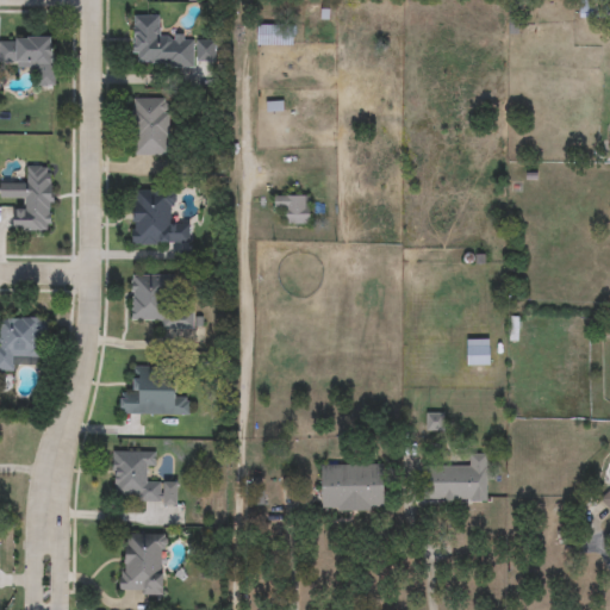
[(159,16),(159,38),(194,38),(194,67),(134,67),(134,16),(159,16)]
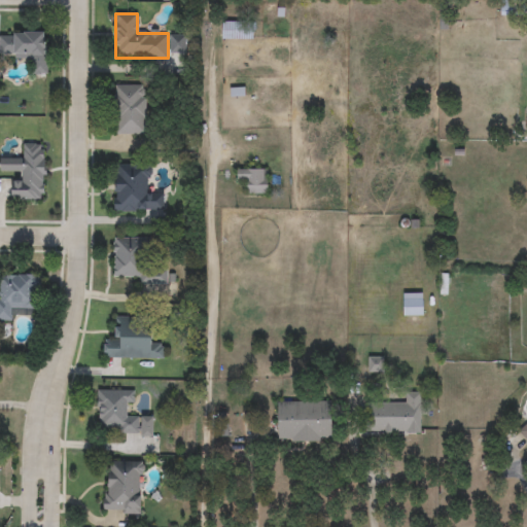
[(251,22),(251,39),(222,39),(222,22),(251,22)]
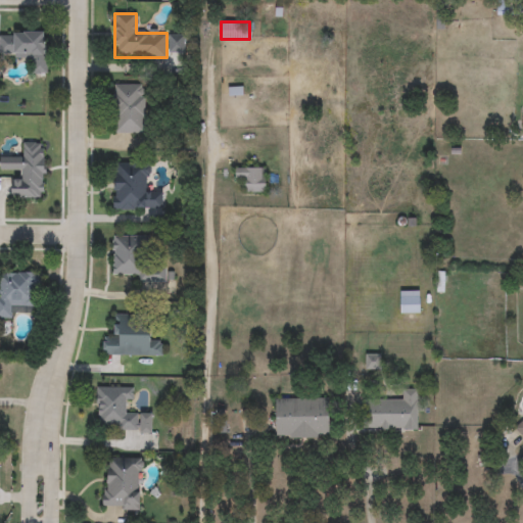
[(0,32),(47,32),(47,75),(29,75),(29,56),(0,56),(0,32)]
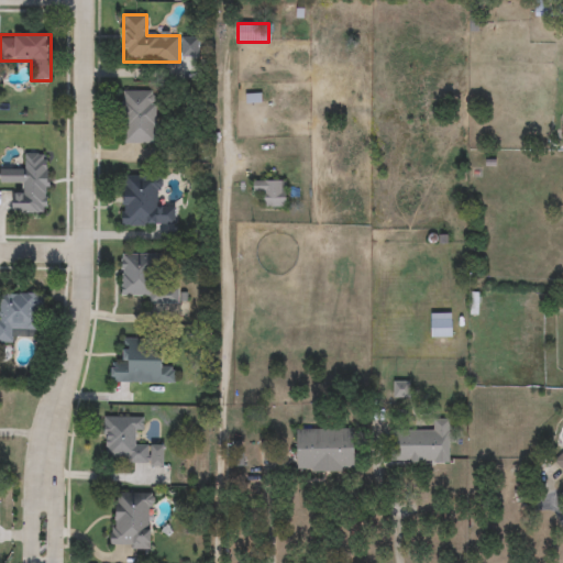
[(196,55),(183,55),(183,39),(196,40),(196,55)]
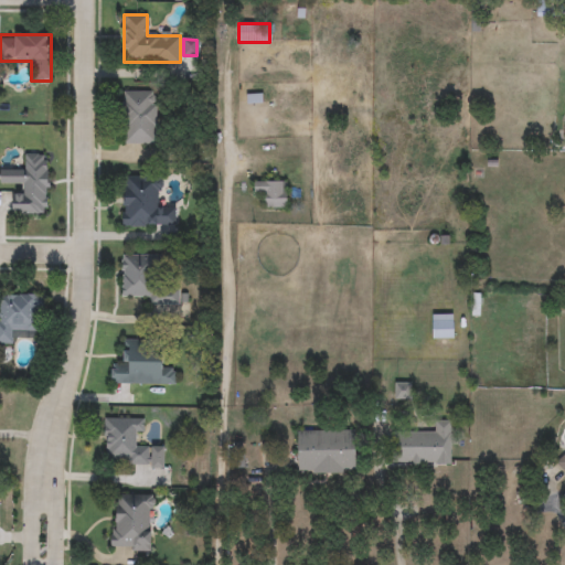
[(157,145),(123,145),(123,92),(156,92),(157,145)]
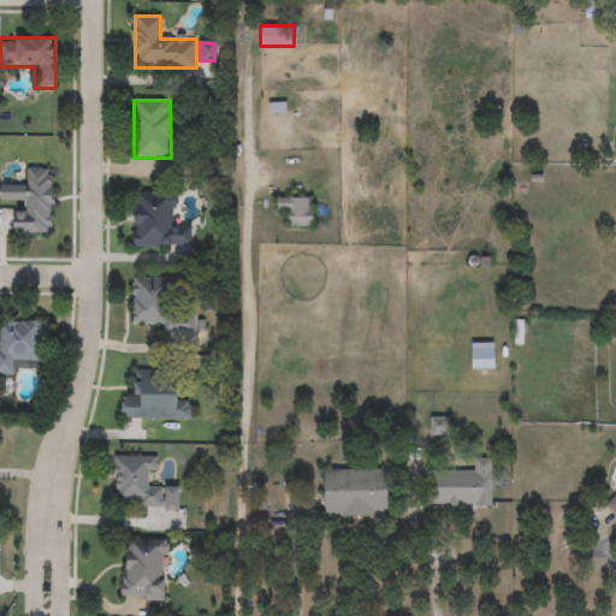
[(53,167),(53,234),(13,234),(13,211),(24,211),(24,201),(0,201),(0,185),(28,185),(28,169),(53,167)]
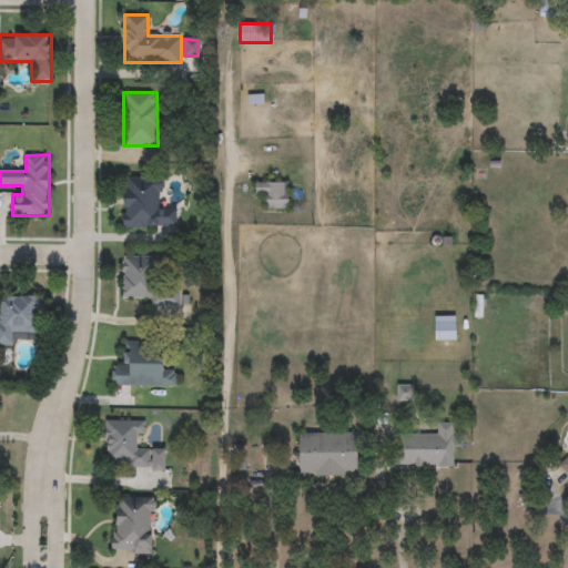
[(175,227),(123,227),(123,176),(163,176),(163,205),(175,205),(175,227)]
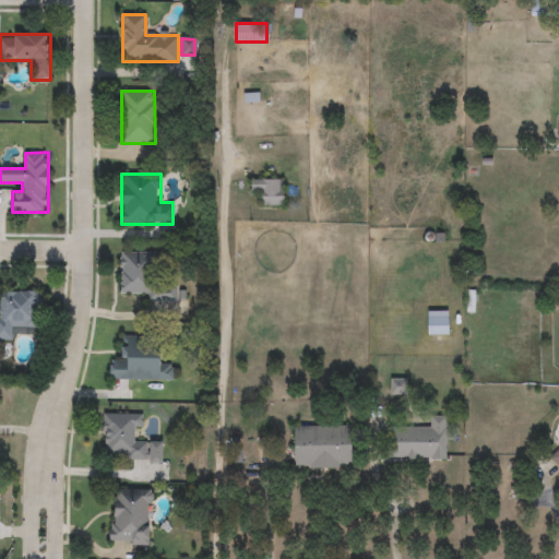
[(284,180),(284,205),(263,205),(263,191),(251,191),(251,180),(284,180)]
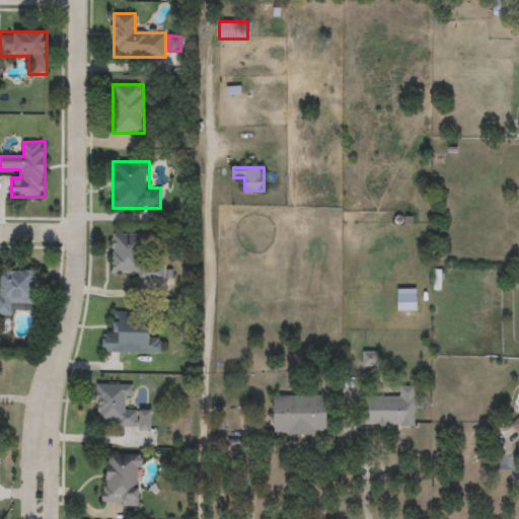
[(164,280),(136,280),(136,274),(112,274),(112,234),(146,234),(145,263),(164,263),(164,280)]
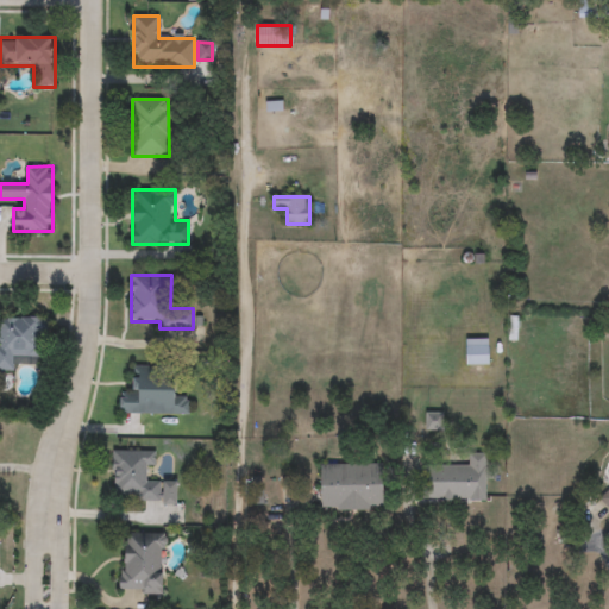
[(48,337),(37,337),(37,362),(16,362),(16,371),(0,371),(0,318),(48,318),(48,337)]
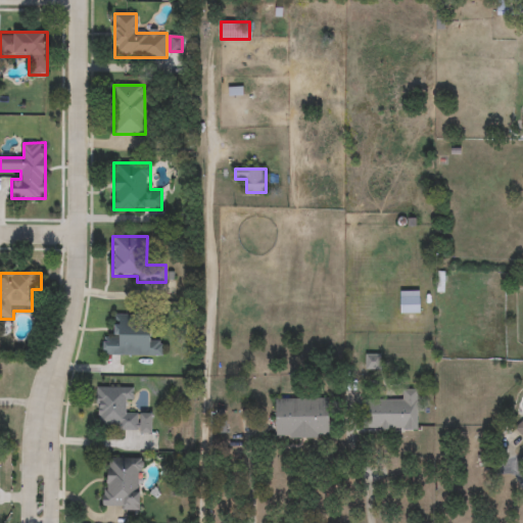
[(399,313),(399,291),(420,291),(420,313),(399,313)]
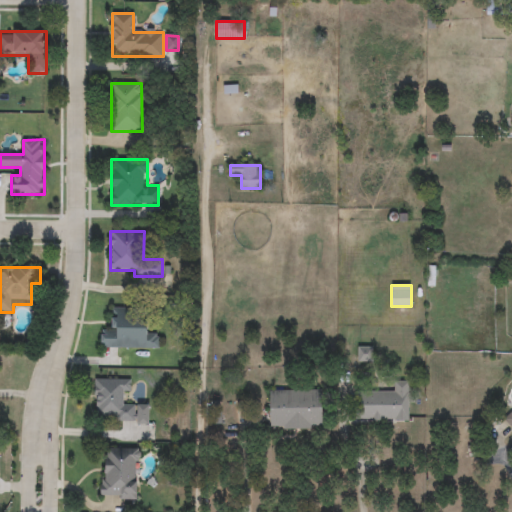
[(158,350),(100,347),(101,328),(111,329),(112,317),(147,318),(147,332),(159,333),(158,350)]
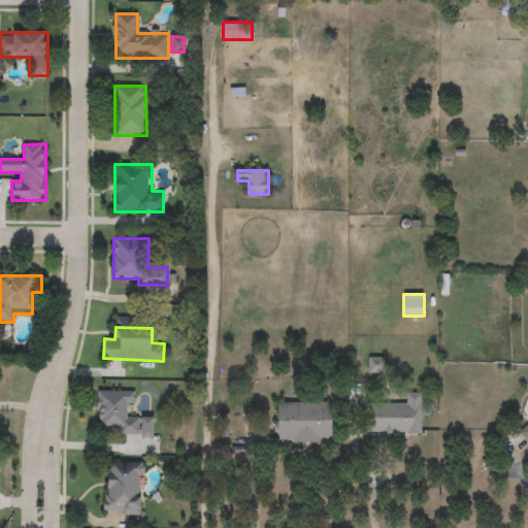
[(97,426),(97,391),(130,391),(130,416),(153,416),(153,435),(105,435),(105,426),(97,426)]
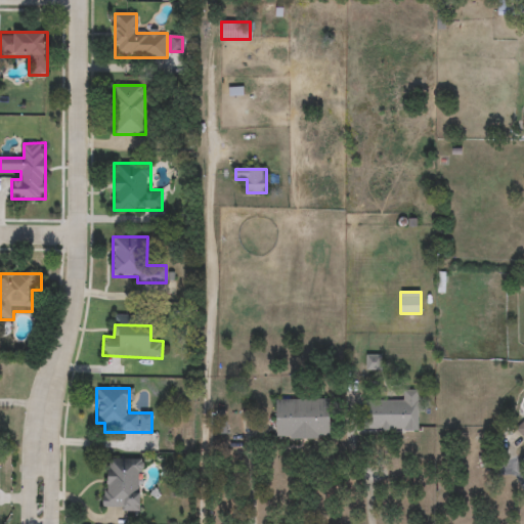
[(419,390),(419,431),(365,431),(365,400),(400,400),(400,390),(419,390)]
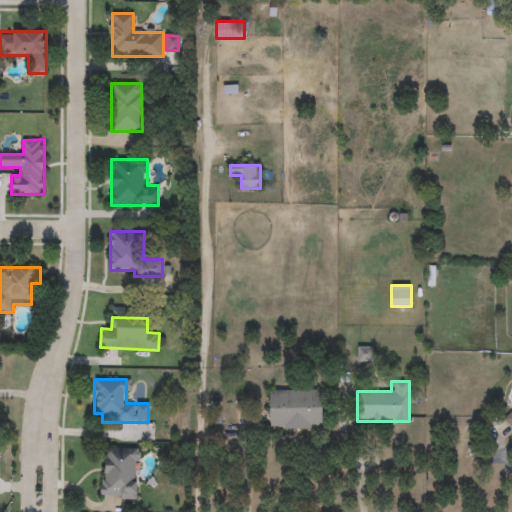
[(269,429),(269,390),(323,390),(323,429),(269,429)]
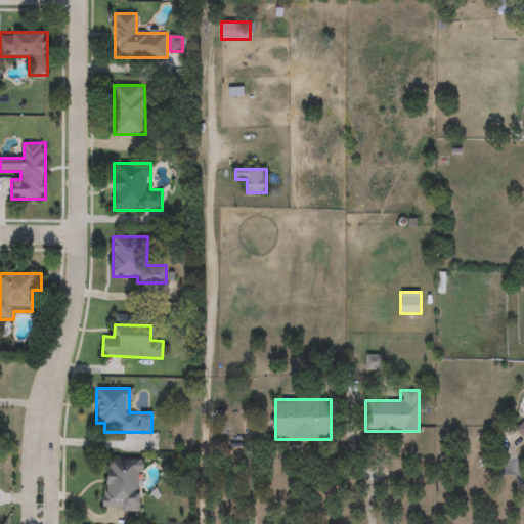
[(141,512),(103,512),(103,459),(141,459),(141,512)]
